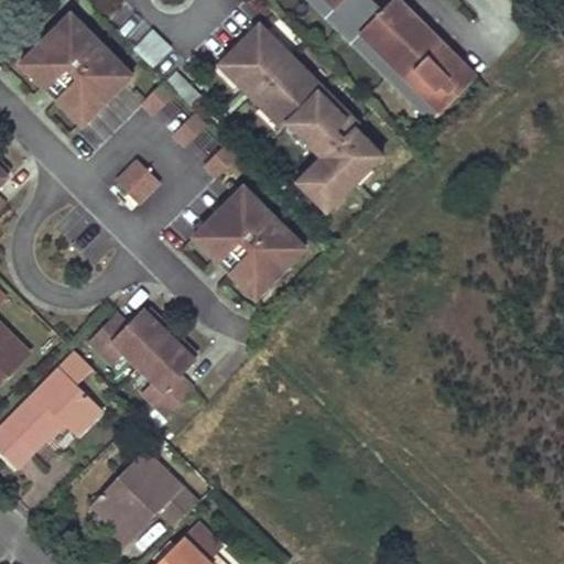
[(326,0),(304,0),(325,20),(336,9),(326,0)]
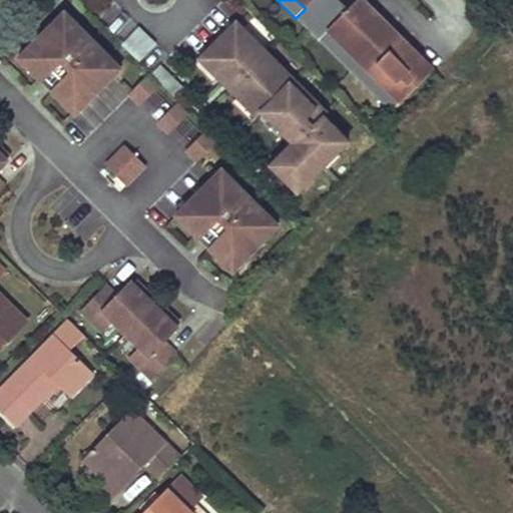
[(297,0),(306,8),(296,18),(317,39),(327,30),(359,61),(349,71),(360,81),(370,72),(400,102),(432,71),(411,51),(400,62),(379,41),(390,29),(370,9),(359,20),(347,9),(337,0),(297,0)]
